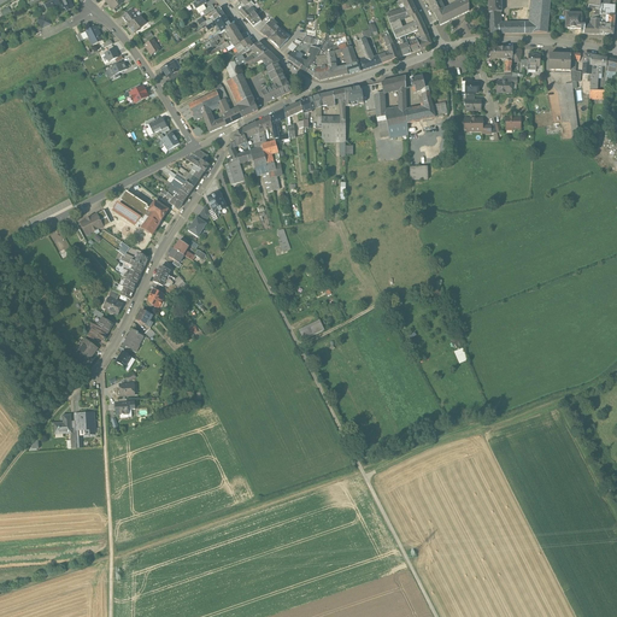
[(66,11),(72,9),(69,0),(65,3),(63,0),(53,0),(54,0),(43,5),(47,12),(53,9),(60,9),(62,10),(65,9),(66,11)]
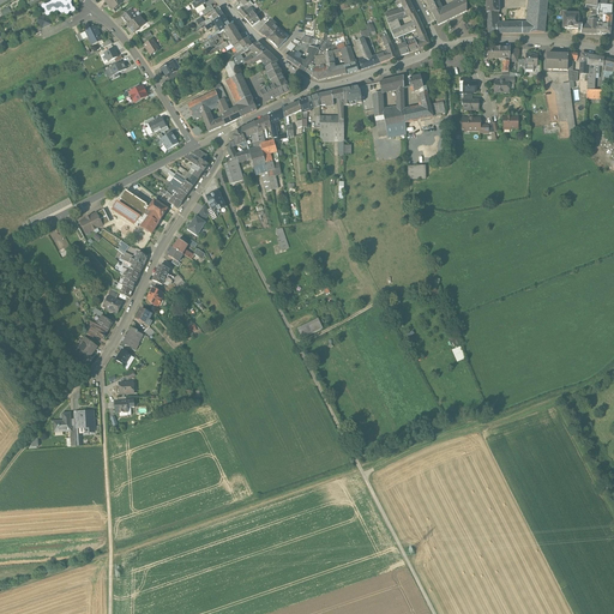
[(107,0),(106,1),(113,11),(124,2),(121,0),(107,0)]
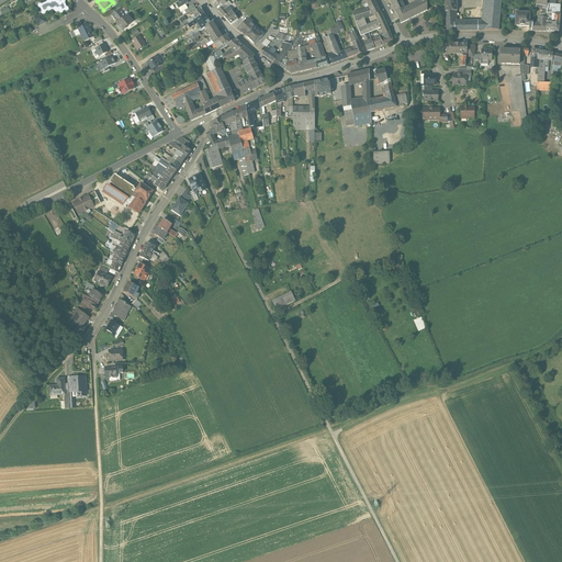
[(380,13),(373,0),(367,0),(364,1),(362,2),(366,10),(367,10),(369,17),(373,15),(375,15),(380,13)]
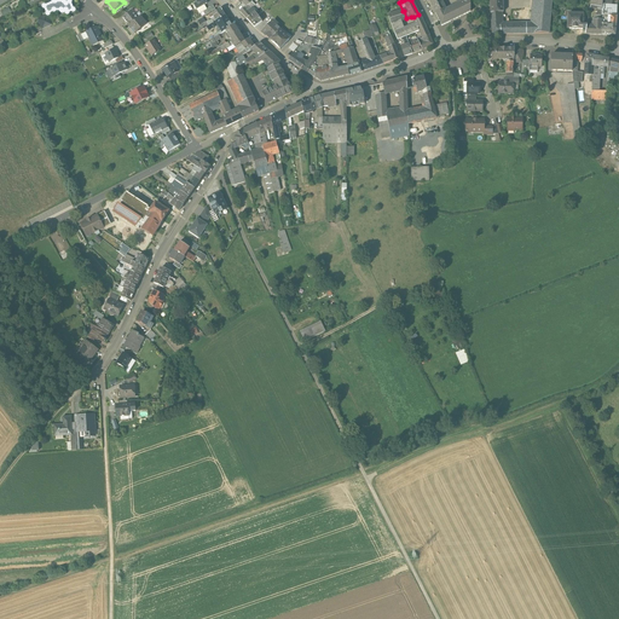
[(435,0),(434,0),(431,3),(435,13),(440,11),(435,1),(435,0)]
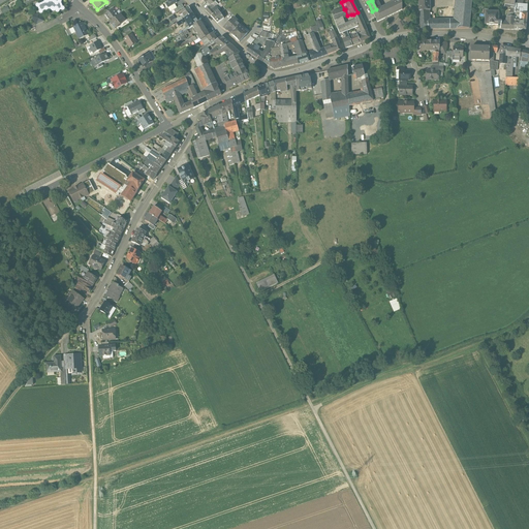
[(380,7),(376,0),(373,0),(372,1),(376,9),(372,11),(377,22),(384,19),(380,10),(379,8),(380,7)]
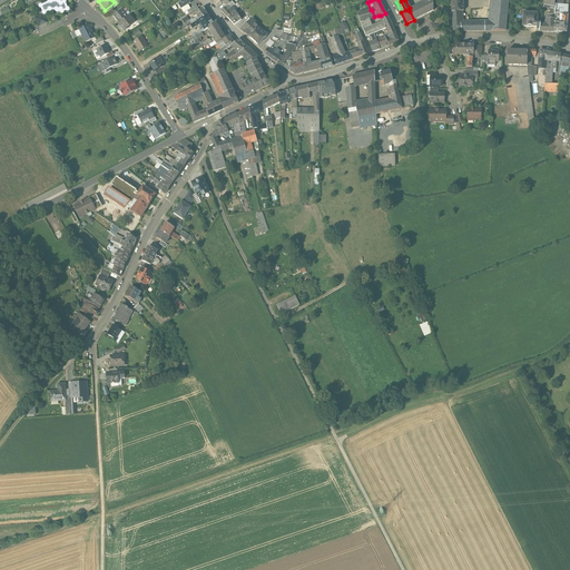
[(423,0),(425,5),(423,5),(428,13),(433,11),(433,0),(423,0)]
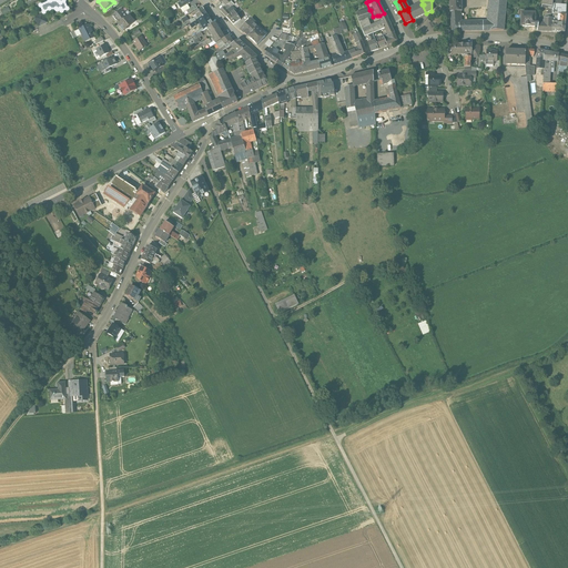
[(449,0),(450,11),(458,11),(462,11),(462,0),(449,0)]
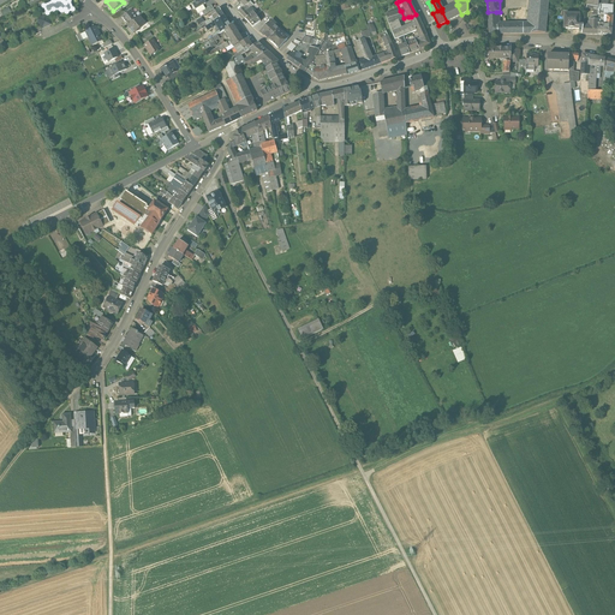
[(532,0),(531,23),(531,34),(545,34),(548,5),(548,0),(532,0)]
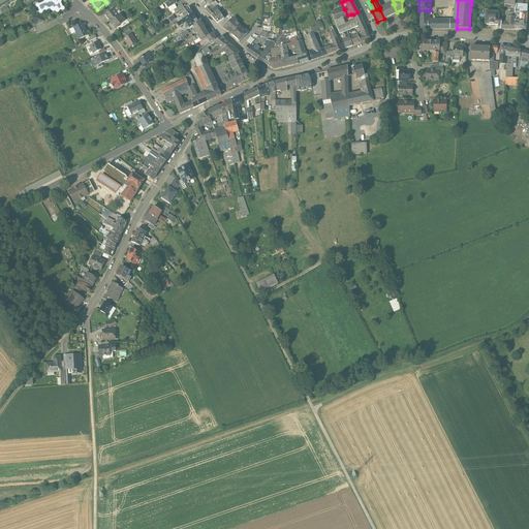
[(510,12),(507,12),(507,22),(502,22),(501,25),(500,30),(514,30),(515,20),(515,17),(514,17),(515,0),(505,0),(504,4),(510,5),(510,12)]
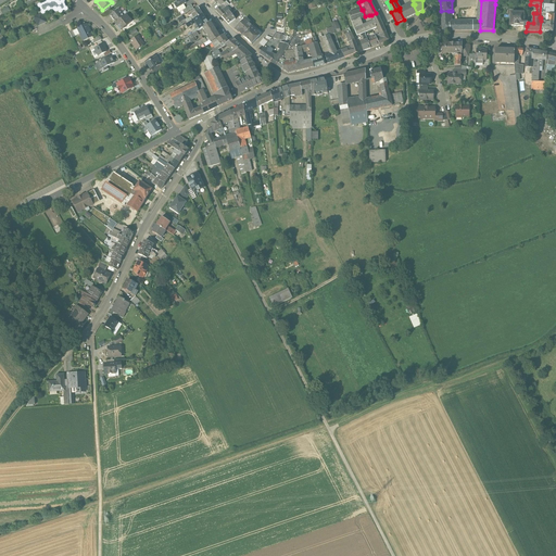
[(220,8),(216,11),(222,17),(226,14),(225,13),(223,10),(226,8),(228,5),(226,2),(222,7),(220,8)]
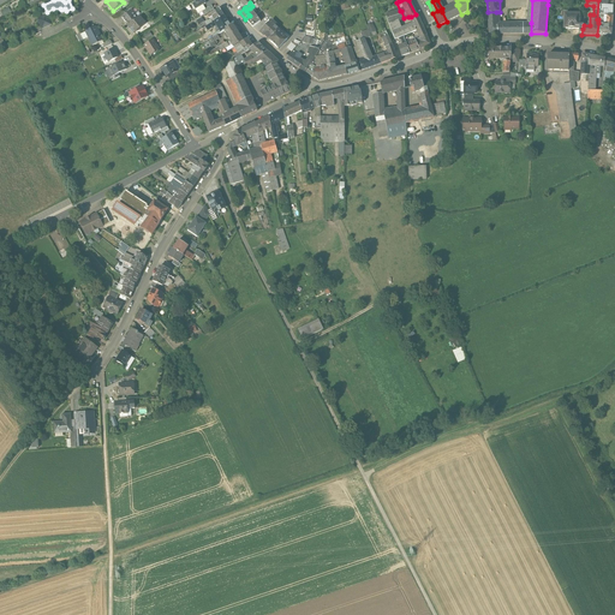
[(602,5),(598,4),(597,19),(598,19),(598,23),(607,24),(607,16),(613,16),(613,5),(602,5)]
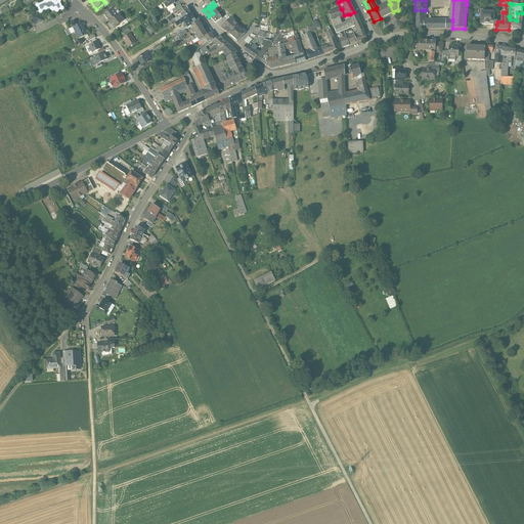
[(389,4),(377,10),(381,18),(393,12),(389,4)]
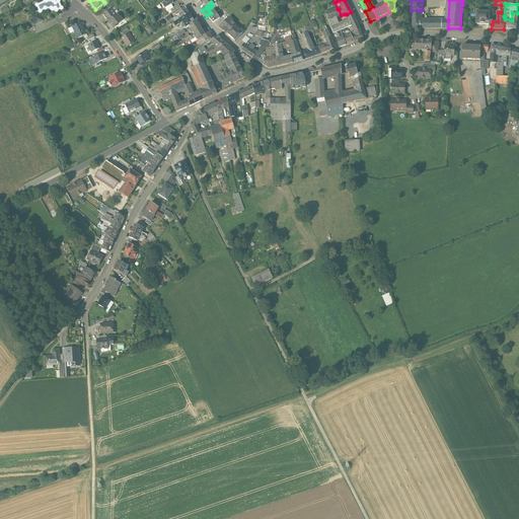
[(169,10),(168,7),(162,10),(165,16),(171,13),(169,10)]
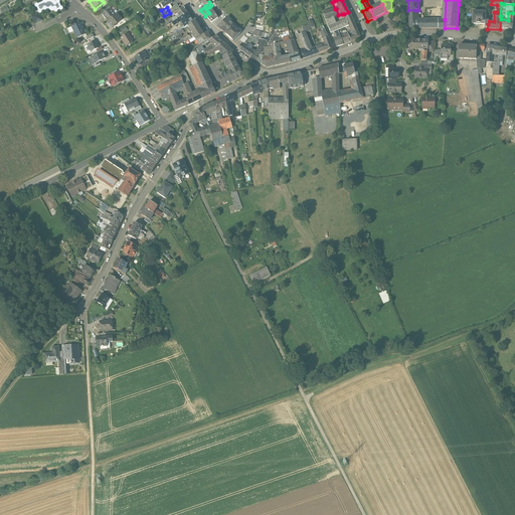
[(184,8),(177,12),(179,16),(174,19),(174,18),(172,19),(173,22),(180,18),(187,13),(184,8)]
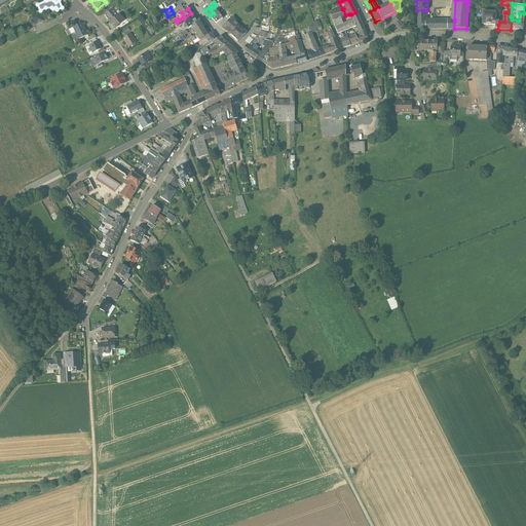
[(117,16),(112,9),(105,15),(110,23),(117,16)]
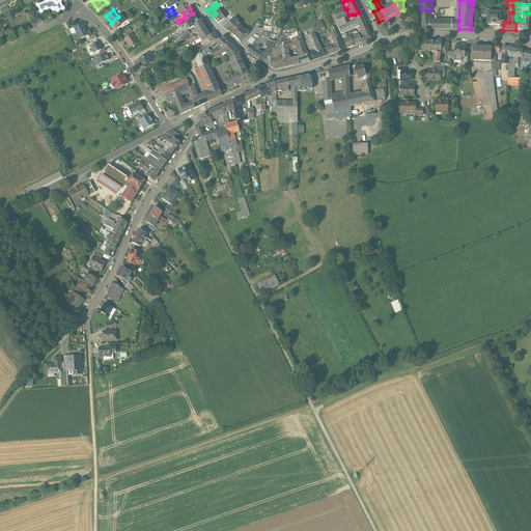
[(345,9),(338,11),(340,19),(343,18),(348,16),(346,9),(345,9)]
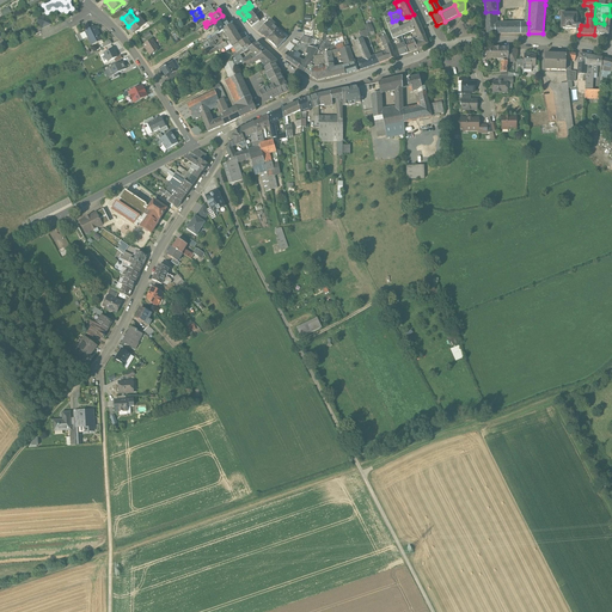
[(528,23),(520,23),(520,25),(495,25),(494,12),(485,12),(487,34),(518,34),(528,34),(528,23)]
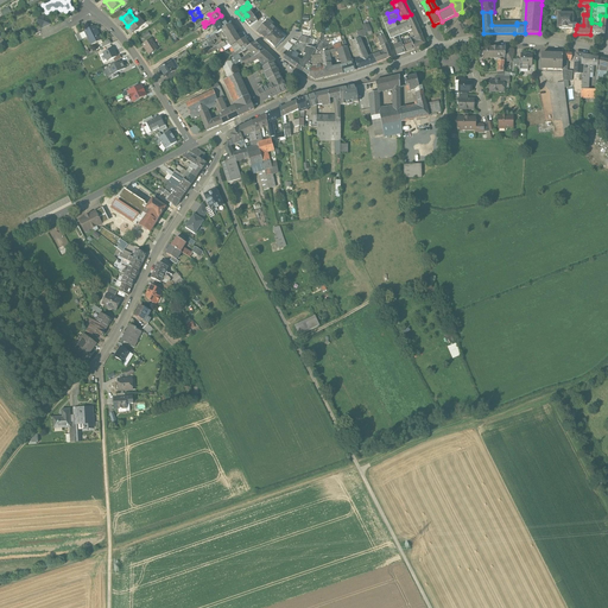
[(422,36),(415,21),(411,14),(406,17),(410,24),(412,30),(415,36),(416,38),(422,36)]
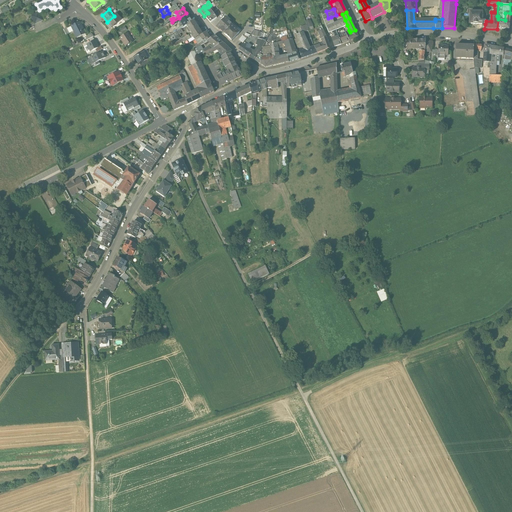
[(482,12),(470,12),(469,24),(482,24),(482,17),(482,12)]
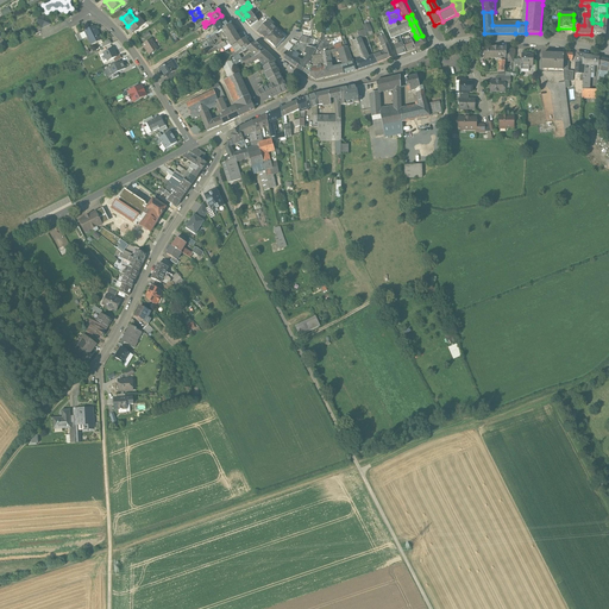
[(50,25),(45,16),(37,20),(42,29),(50,25)]
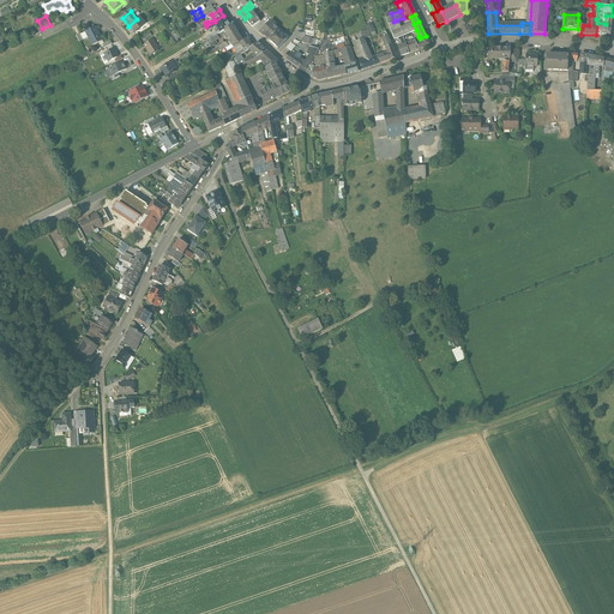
[(223,16),(215,22),(217,25),(221,30),(217,32),(218,34),(224,30),(230,26),(223,16)]
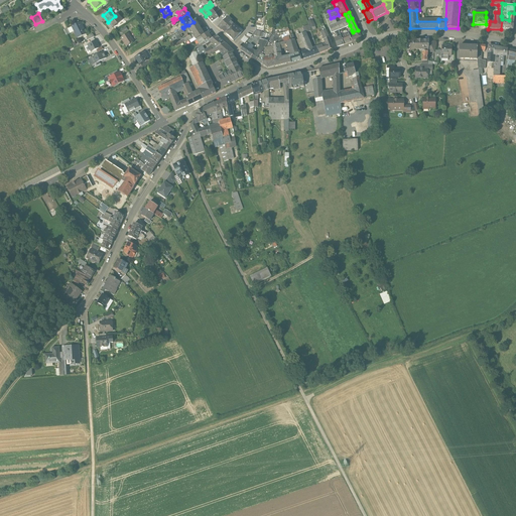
[(216,20),(210,13),(206,16),(213,23),(216,20)]
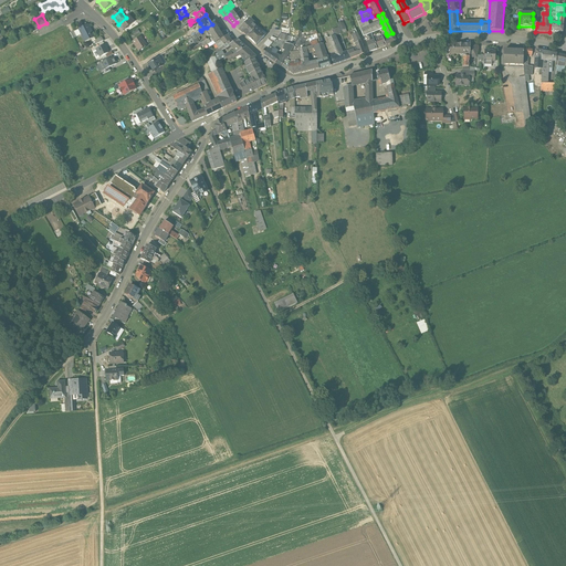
[(558,14),(558,22),(551,21),(549,32),(563,32),(564,14),(558,14)]
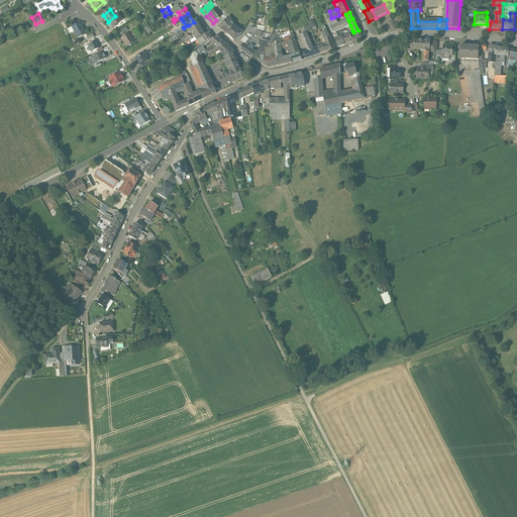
[(108,22),(112,28),(114,26),(115,25),(116,26),(122,21),(117,15),(115,16),(108,22)]
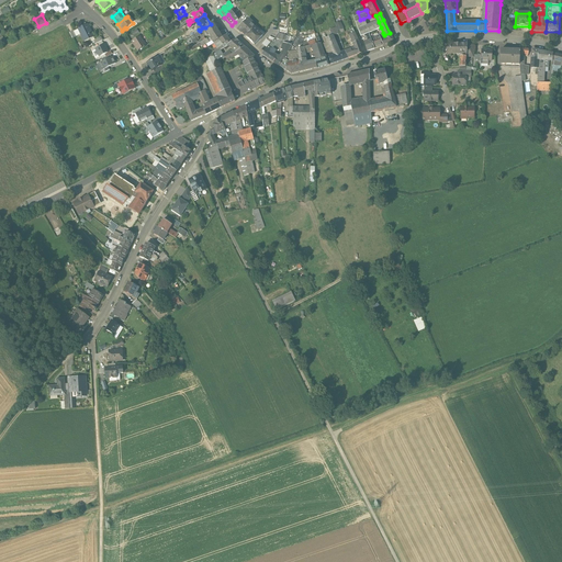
[(248,19),(238,30),(246,37),(254,29),(250,25),(253,23),(248,19)]
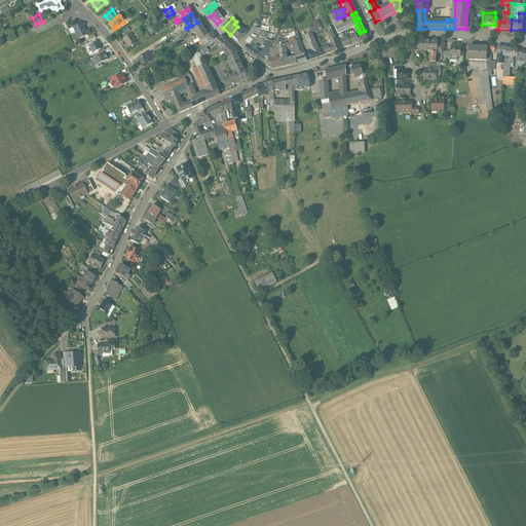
[(337,19),(333,21),(335,29),(343,26),(340,17),(337,19)]
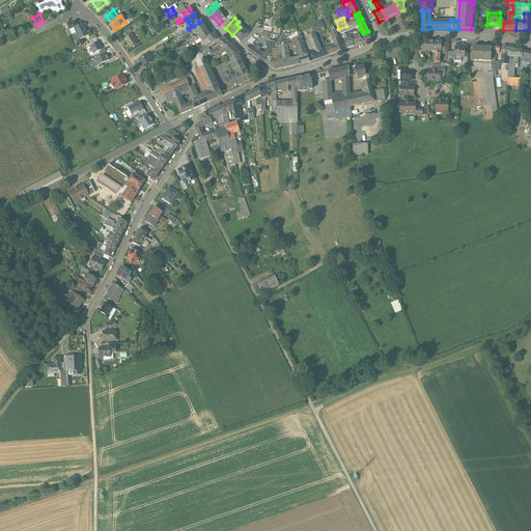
[(178,23),(172,27),(174,30),(177,28),(188,22),(186,19),(178,23)]
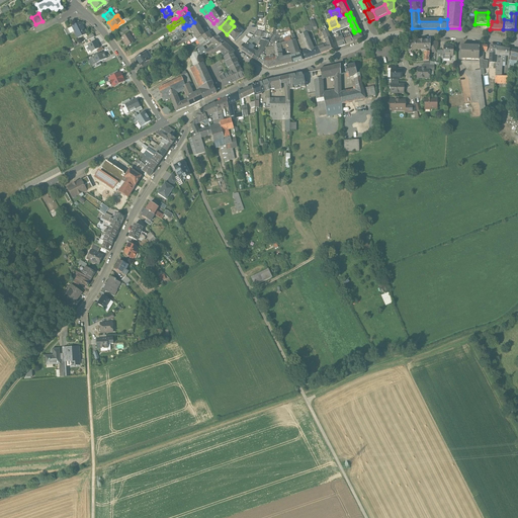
[(122,21),(116,26),(115,25),(114,26),(117,29),(126,23),(123,20),(122,21)]
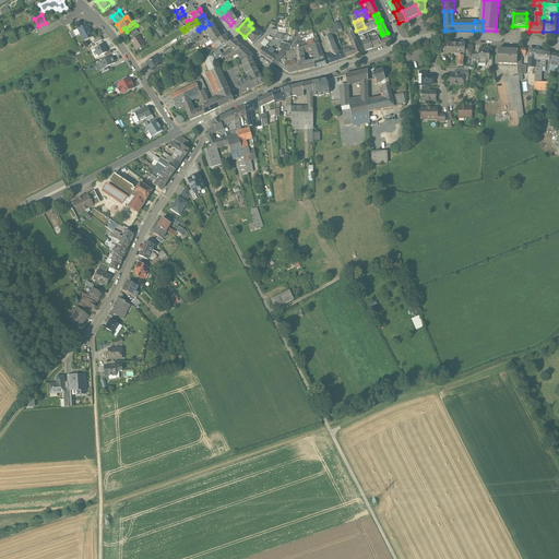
[(377,22),(365,27),(367,33),(379,27),(377,22)]
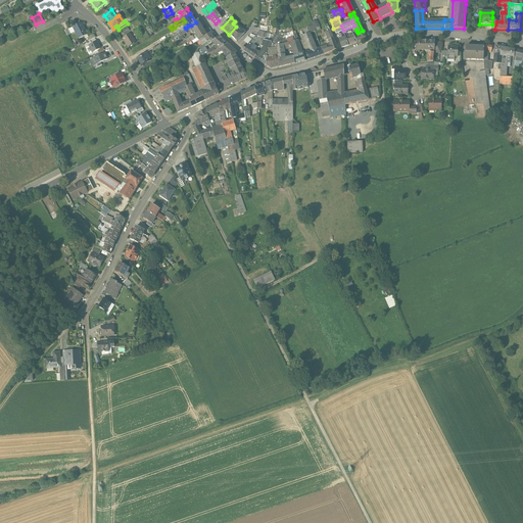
[(196,22),(191,26),(192,29),(191,29),(193,33),(194,32),(196,35),(203,30),(198,21),(196,22)]
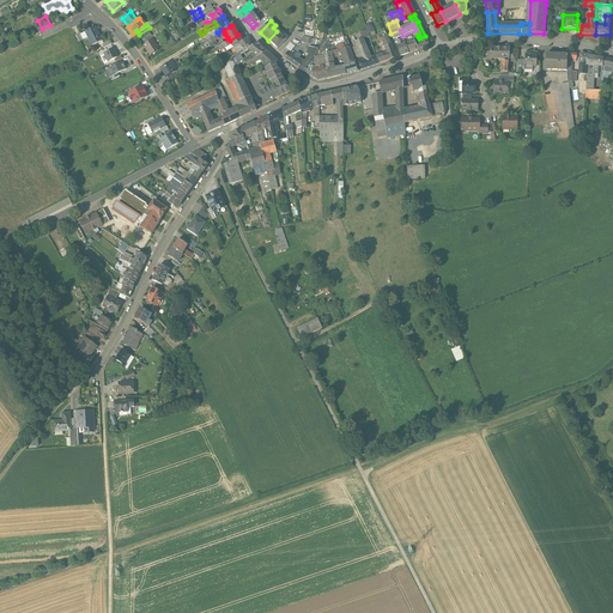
[(102,41),(95,26),(85,32),(85,34),(86,32),(87,37),(87,38),(92,47),(102,41)]
